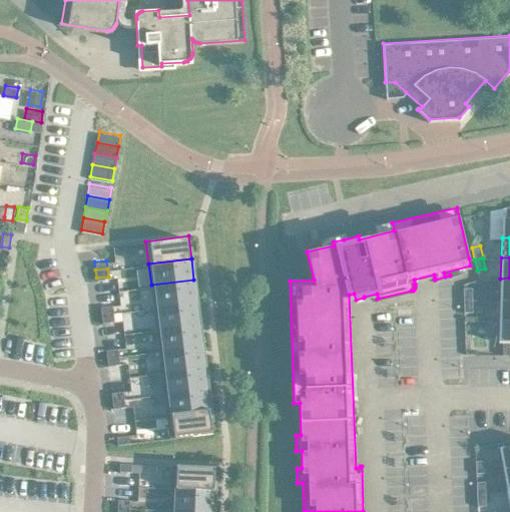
[(509,278),(500,279),(500,299),(509,299),(509,278)]
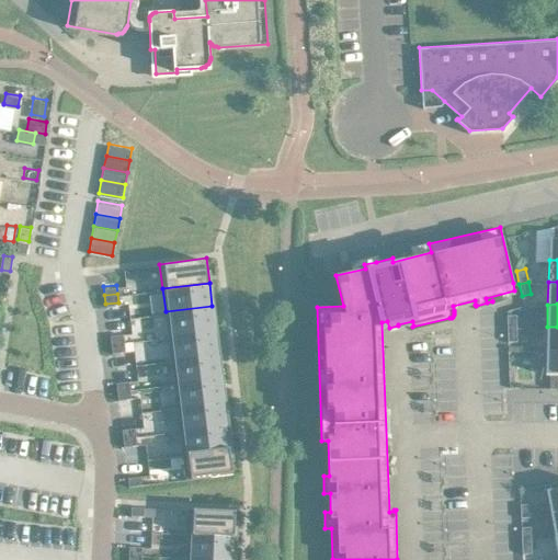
[(215,330),(212,306),(166,311),(168,335),(173,334),(215,330)]
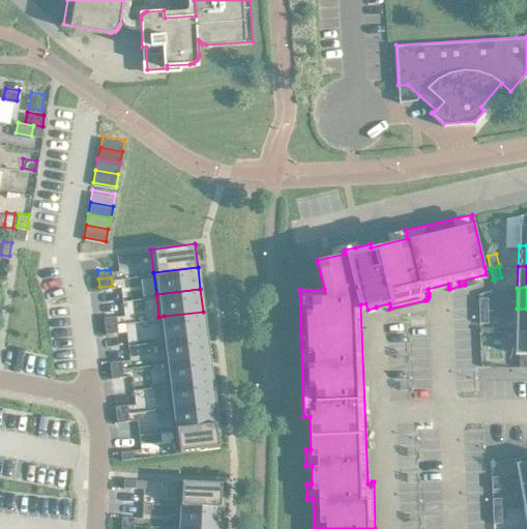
[(478,295),(479,307),(488,307),(488,295),(478,295)]
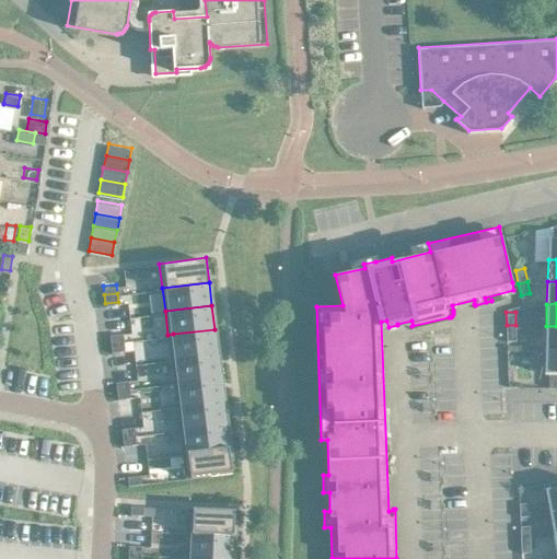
[(515,325),(507,325),(507,338),(517,338),(515,325)]
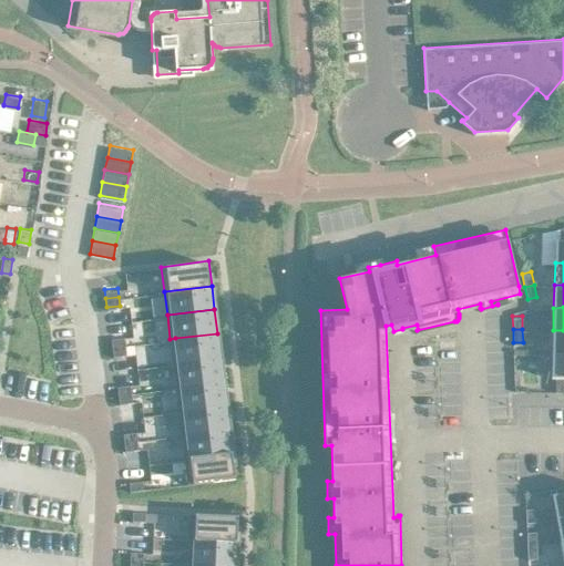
[(563,330),(553,330),(552,352),(563,352),(563,330)]
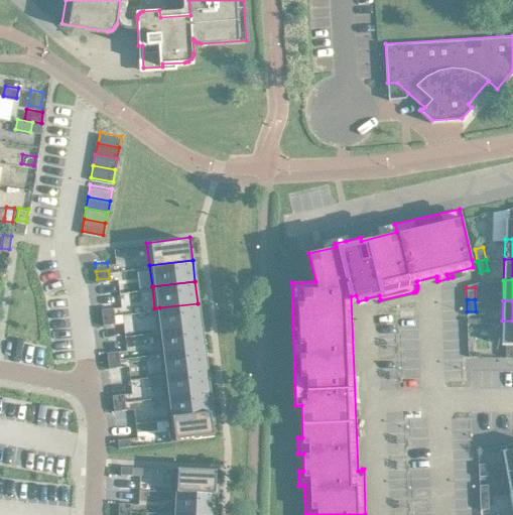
[(198,303),(159,307),(162,330),(201,325),(198,303)]
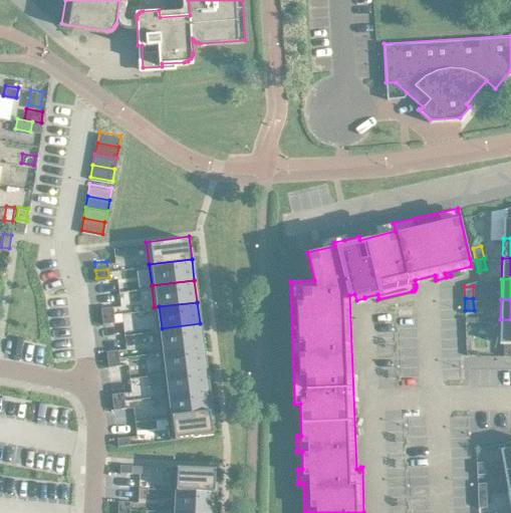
[(100,305),(101,313),(113,312),(112,304),(100,305)]
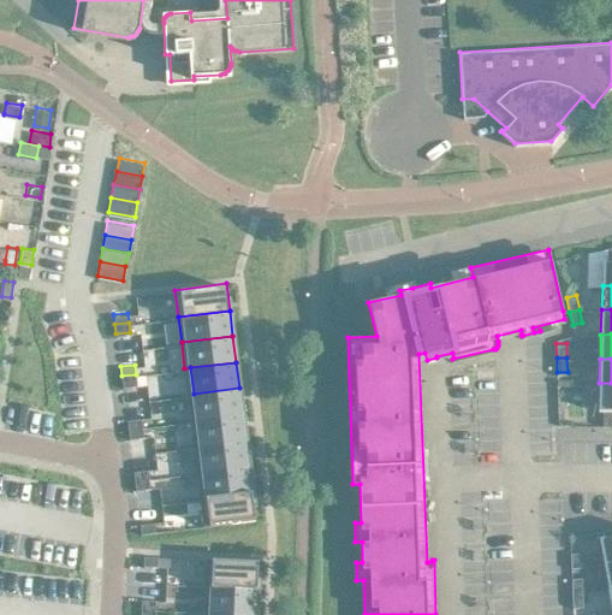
[(136,374),(122,376),(123,385),(137,384),(136,374)]
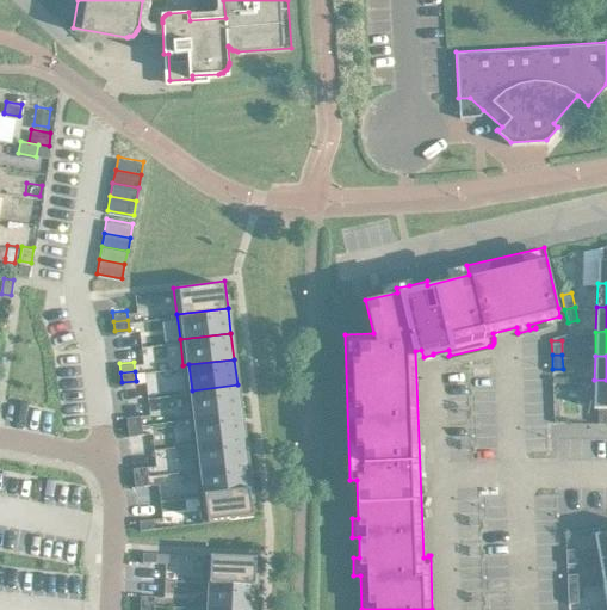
[(606,380),(594,380),(593,406),(598,406),(598,420),(606,420),(606,380)]
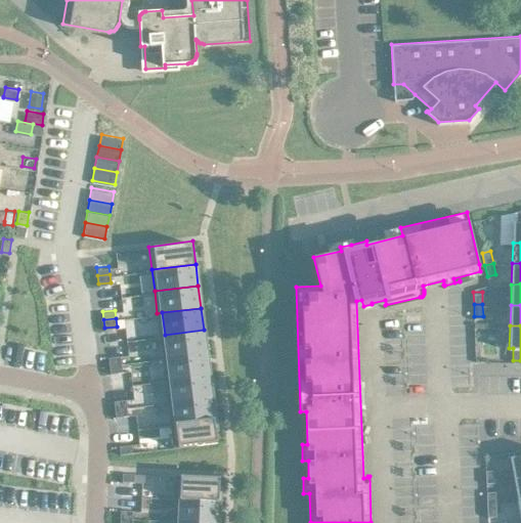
[(167,356),(206,351),(204,330),(165,335),(167,356)]
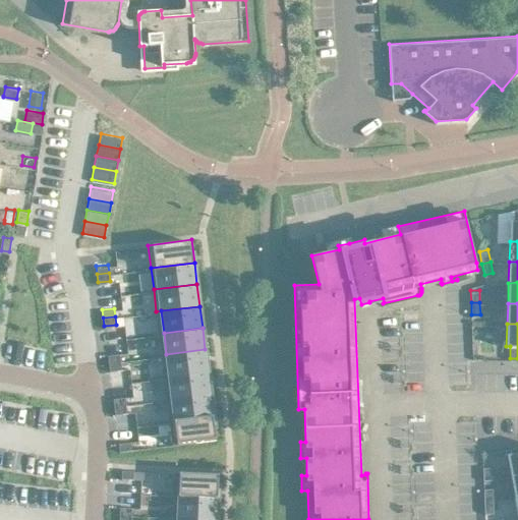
[(166,354),(169,377),(208,371),(205,349),(166,354)]
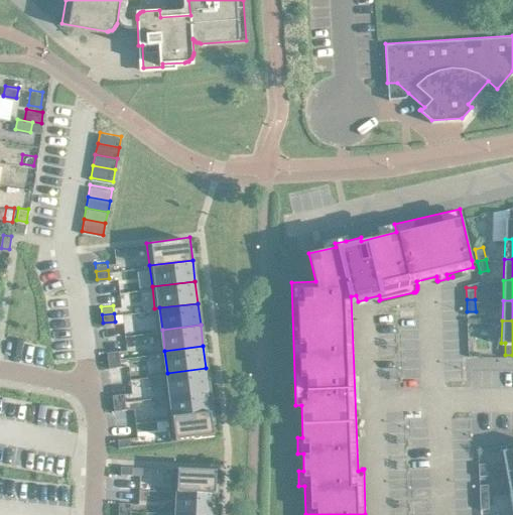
[(106,350),(107,358),(119,357),(118,349),(106,350)]
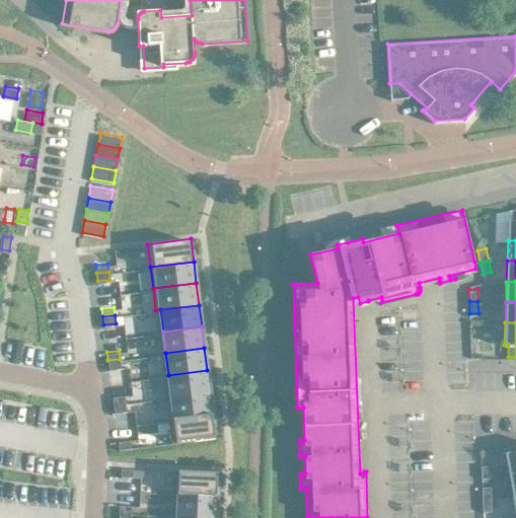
[(120,359),(107,360),(108,365),(108,368),(121,367),(120,359)]
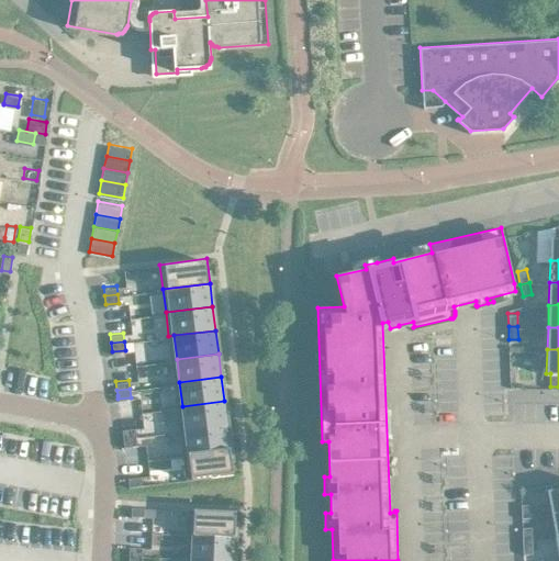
[(224,401),(182,406),(186,429),(227,424),(224,401)]
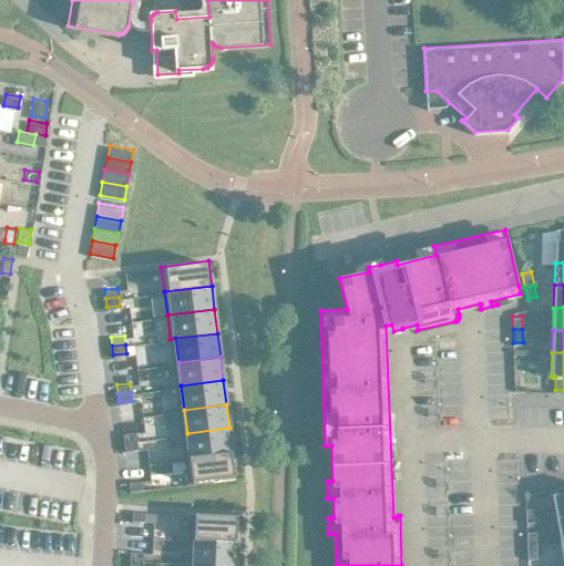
[(187,433),(190,456),(232,452),(229,428),(187,433)]
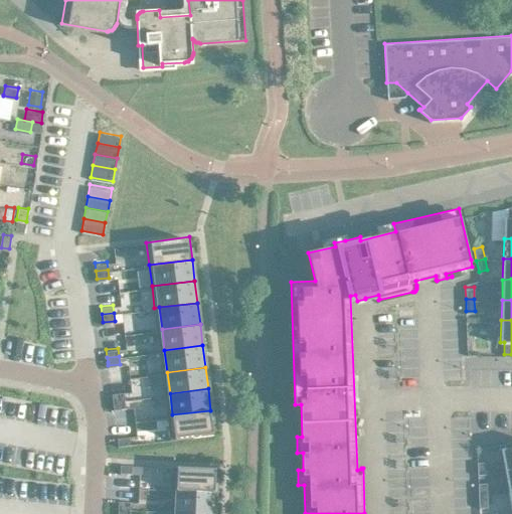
[(112,400),(124,399),(123,391),(111,392),(112,400)]
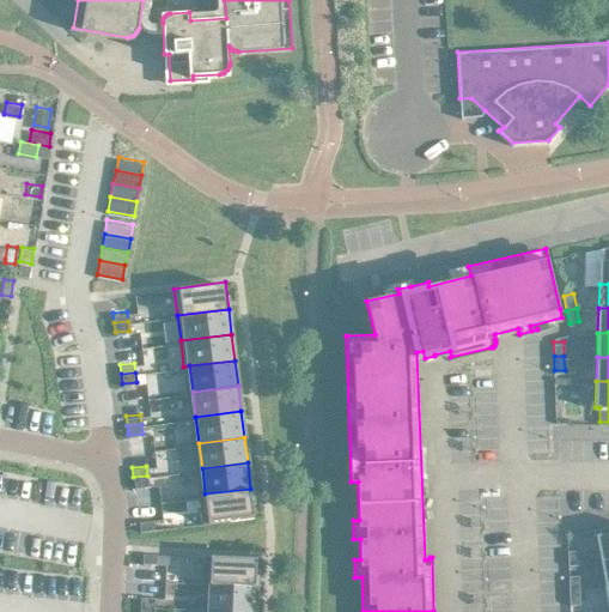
[(148,485),(147,476),(133,477),(134,486),(148,485)]
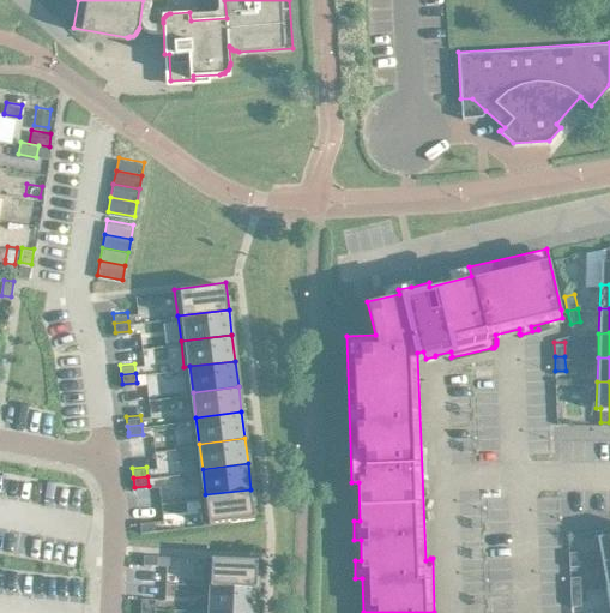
[(251,490),(205,494),(209,522),(254,516),(251,490)]
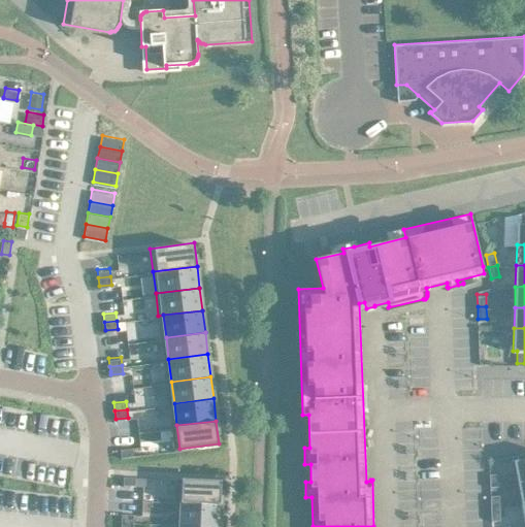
[(121,456),(133,454),(132,446),(120,448),(121,456)]
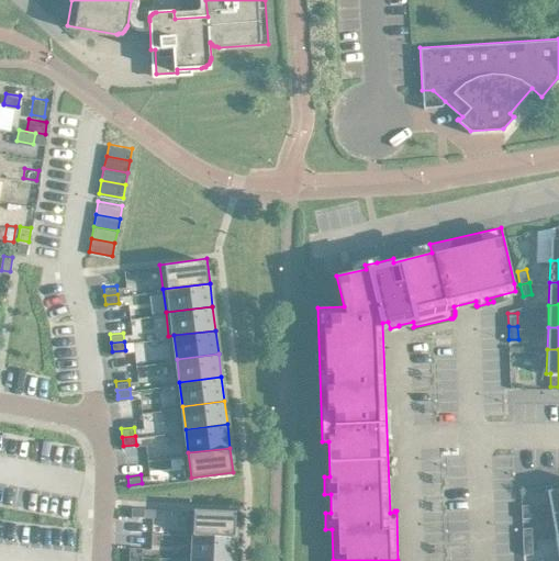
[(558,486),(547,489),(551,512),(558,511),(558,486)]
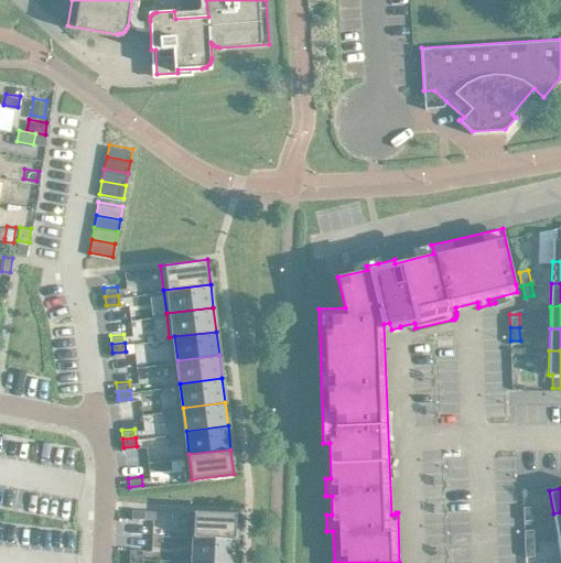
[(532,505),(522,505),(524,518),(532,518),(532,505)]
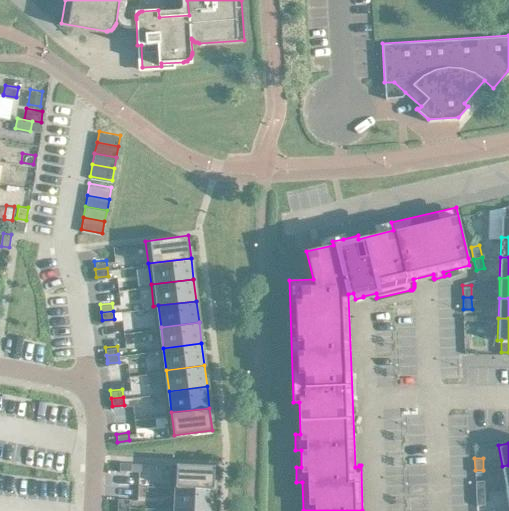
[(130,469),(131,461),(119,461),(118,469),(130,469)]
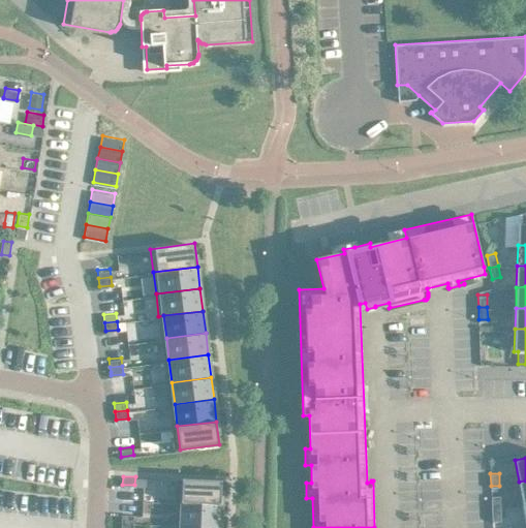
[(182,478),(181,502),(221,503),(222,480),(182,478)]
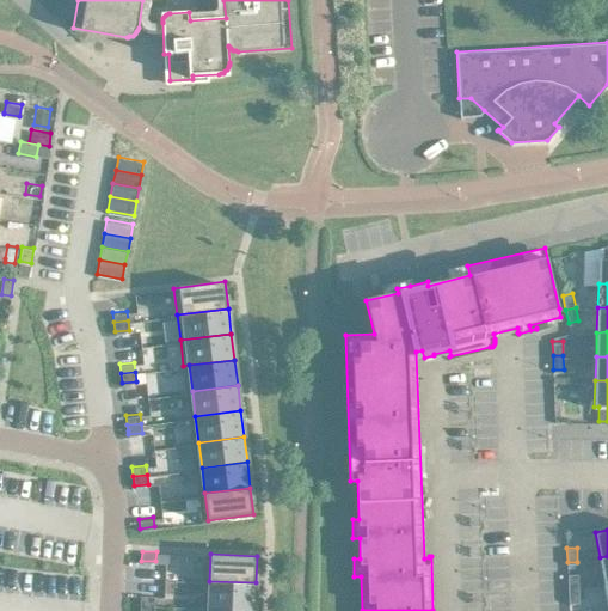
[(567,573),(569,587),(578,586),(578,572),(567,573)]
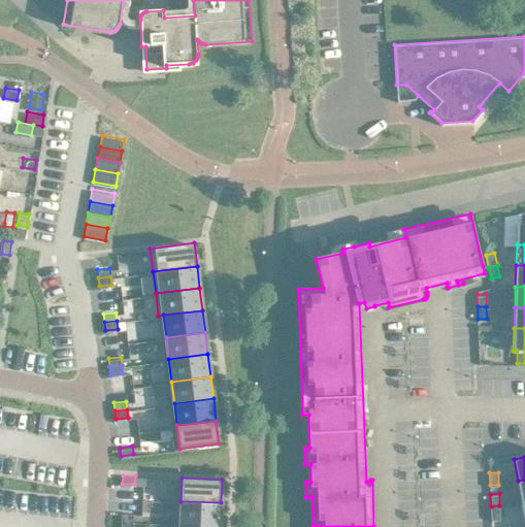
[(181,501),(179,523),(220,525),(221,502),(181,501)]
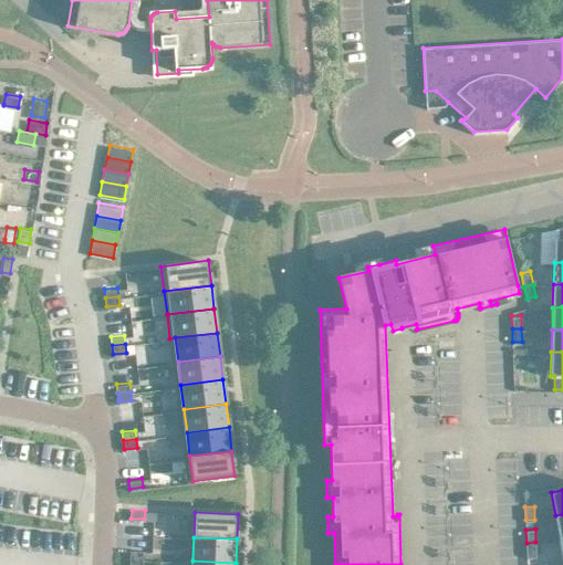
[(535,542),(527,543),(527,556),(537,555),(535,542)]
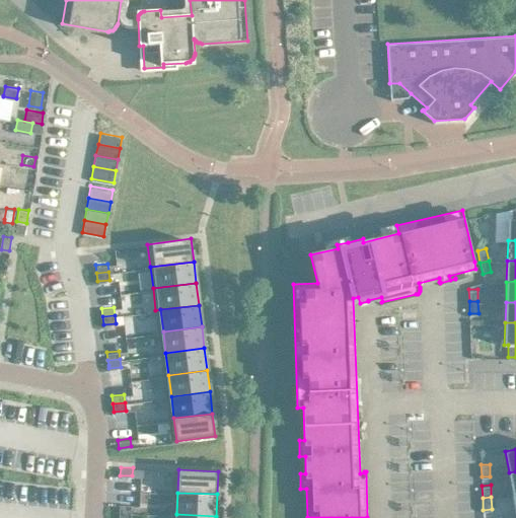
[(119,512),(131,512),(131,504),(119,504),(119,512)]
